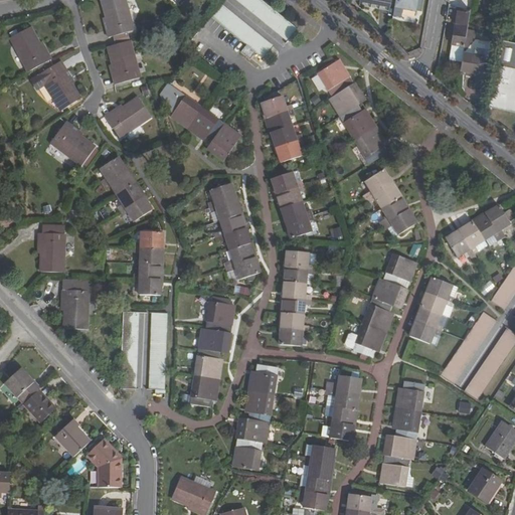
[(131,30),(122,0),(100,0),(109,29),(105,30),(107,36),(131,30)]
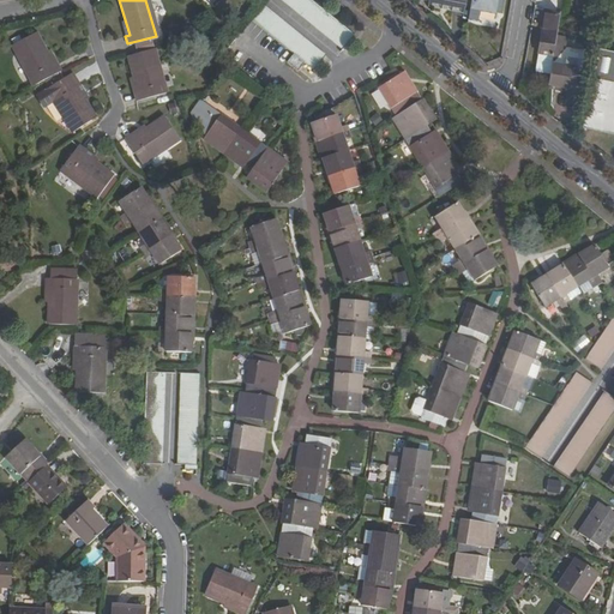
[(355,32),(314,0),(284,0),(344,46),(355,32)]
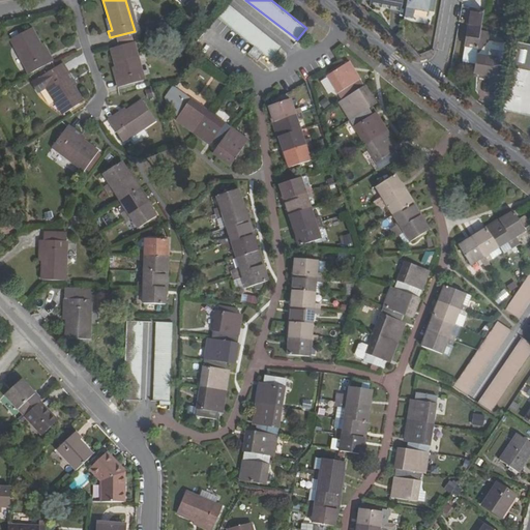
[(430,0),(406,0),(406,5),(429,9),(430,0)]
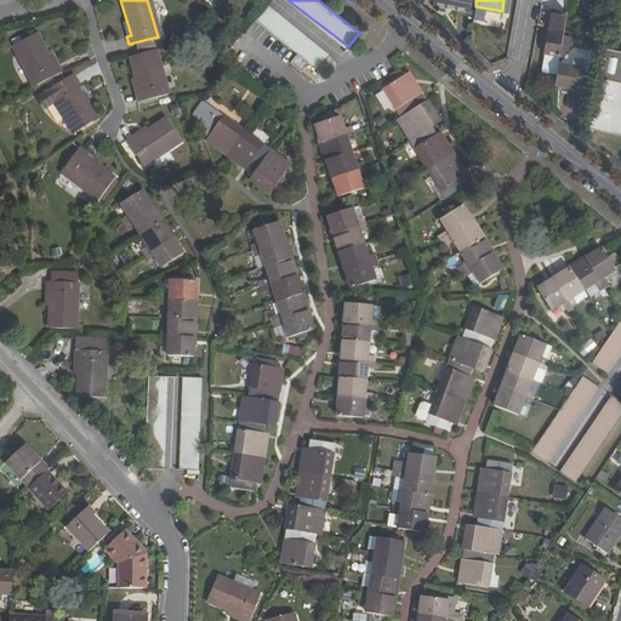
[(331,55),(266,3),(254,16),(301,53),(294,62),(306,70),(312,62),(324,73),(331,63),(326,60),(331,55)]
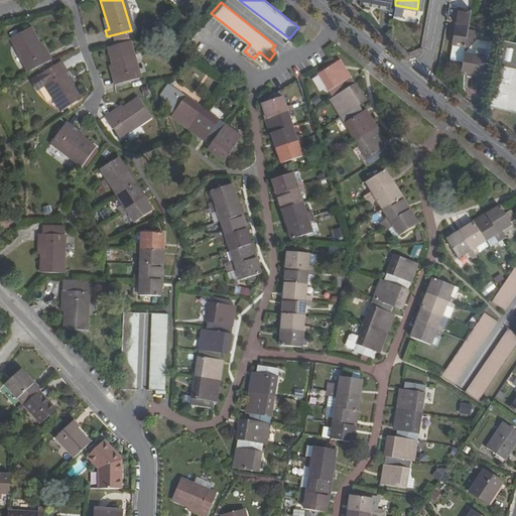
[(469,22),(471,8),(460,6),(457,23),(456,23),(449,55),(463,57),(469,22)]
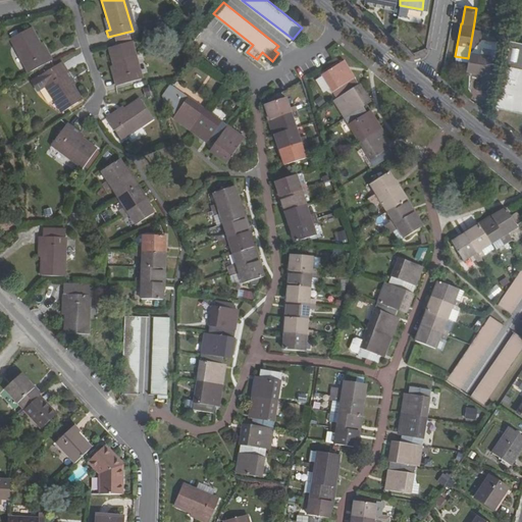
[(478,22),(474,22),(468,58),(466,68),(486,71),(489,54),(477,53),(481,29),(477,29),(478,22)]
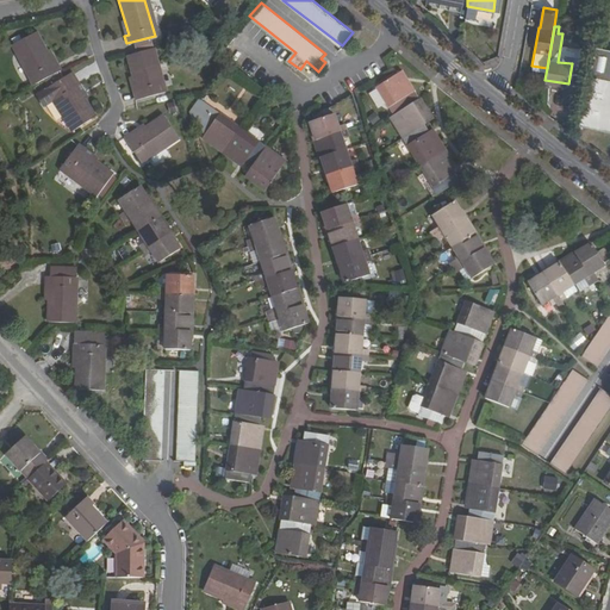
[(11,44),(32,83),(58,69),(54,61),(50,63),(32,32),(11,44)]
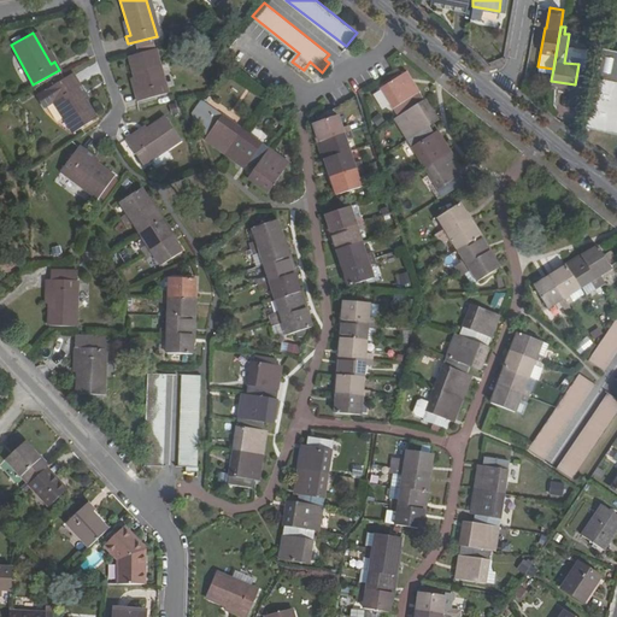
[(165,92),(153,48),(128,54),(139,90),(135,92),(136,99),(165,92)]
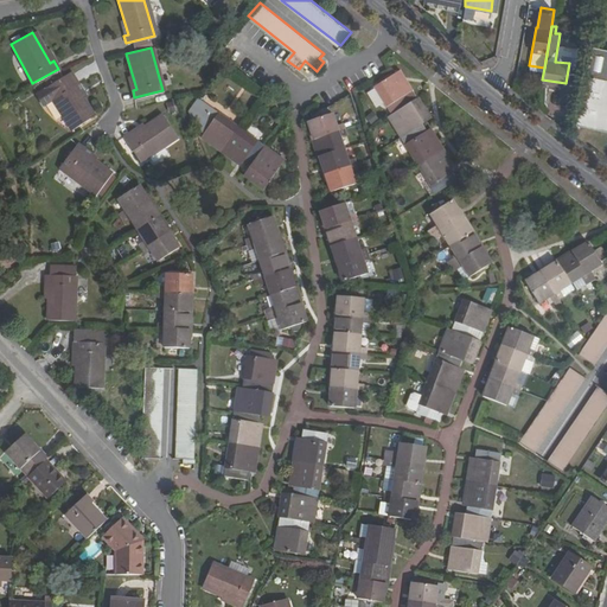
[(606,50),(592,48),(576,123),(606,131),(606,50)]
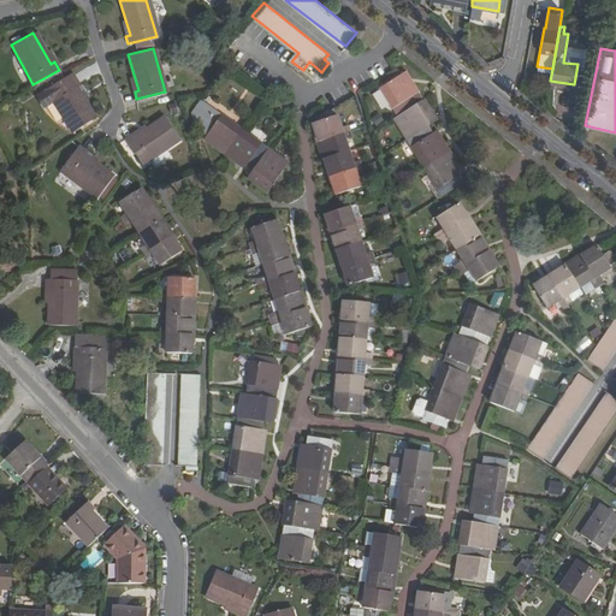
[(397,112),(394,116),(443,193),(463,179),(456,170),(461,166),(438,131),(433,134),(422,118),(431,113),(409,80),(406,82),(400,72),(379,84),(397,112)]
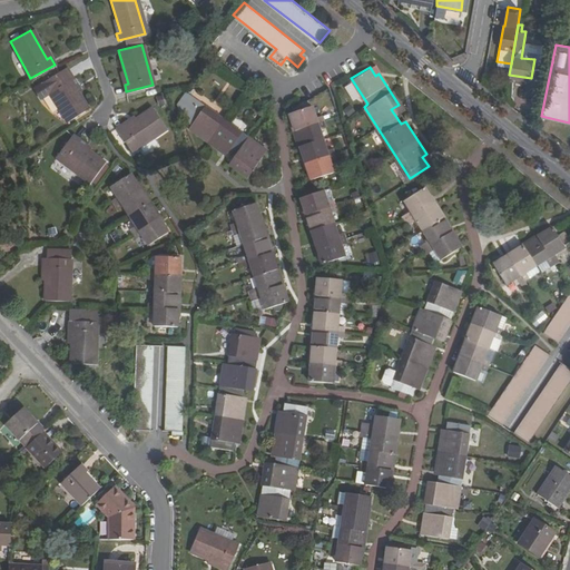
[(43,87),(66,121),(87,109),(69,80),(72,78),(68,71),(43,87)]
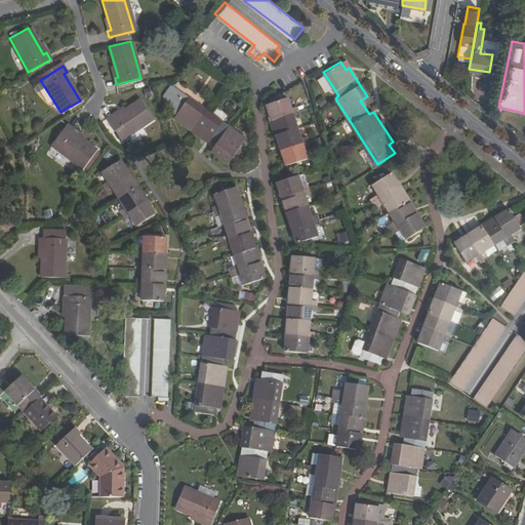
[(489,72),(469,69),(468,74),(488,77),(489,72)]
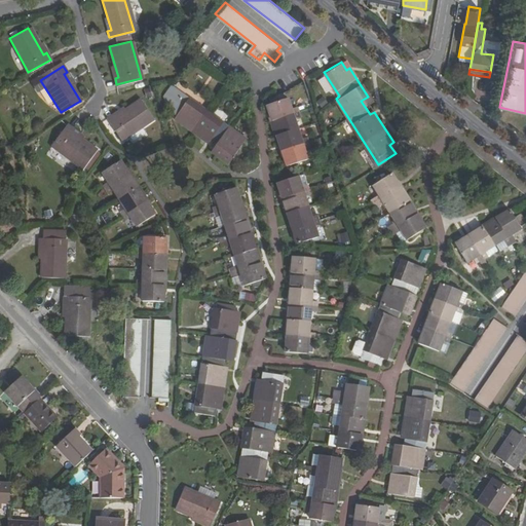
[(246,138),(170,83),(160,97),(174,107),(171,110),(179,115),(176,118),(205,140),(209,136),(221,145),(216,151),(229,160),(246,138)]
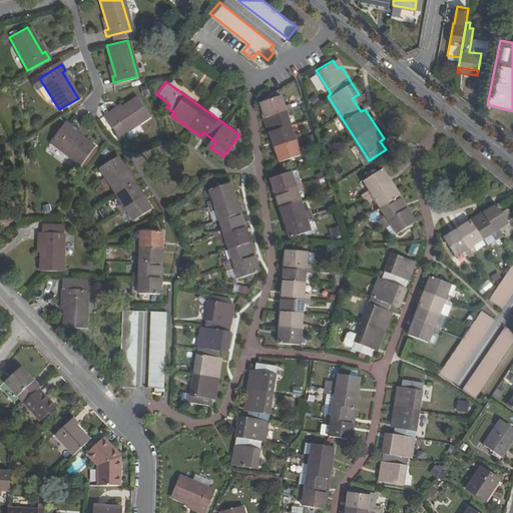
[(44,87),(38,90),(46,104),(51,101),(44,87)]
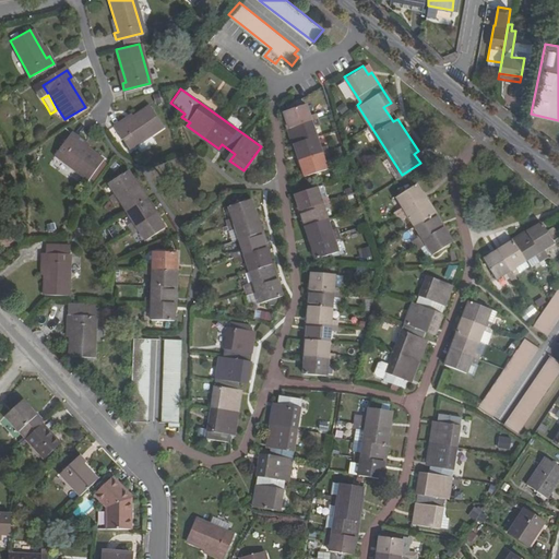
[(305,103),(283,110),(305,174),(326,167),(323,156),(329,154),(325,144),(320,146),(312,123),(318,122),(314,113),(308,114),(305,103)]
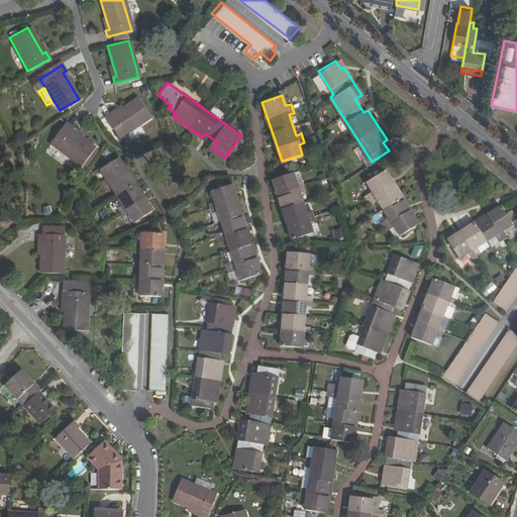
[(104,115),(117,136),(149,116),(137,97),(112,114),(110,111),(104,115)]
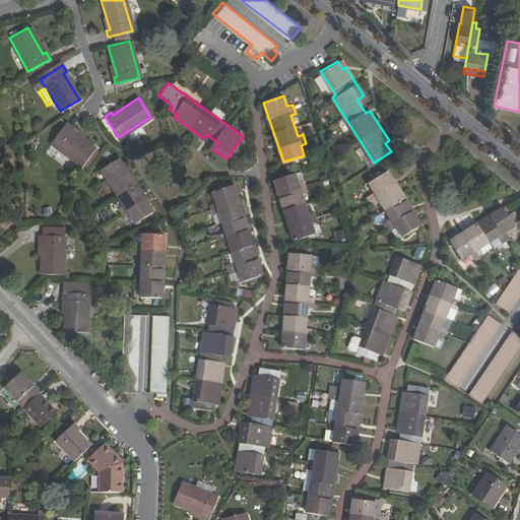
[(67,123),(52,143),(82,166),(95,148),(70,130),(72,127),(67,123)]
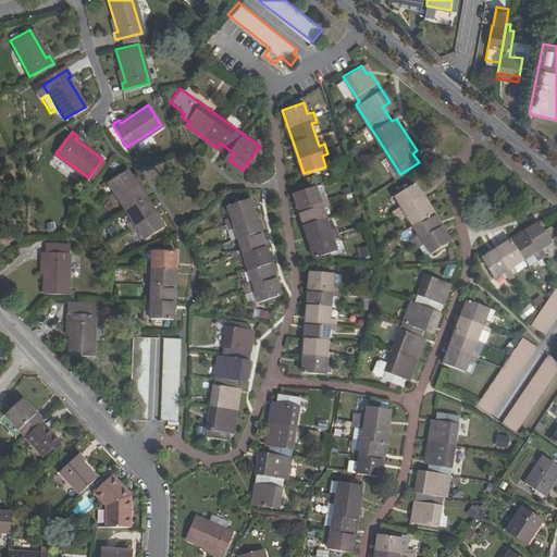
[(144,239),(163,226),(126,170),(107,182),(114,192),(109,195),(115,205),(120,201),(132,220),(127,223),(133,233),(137,230),(144,239)]
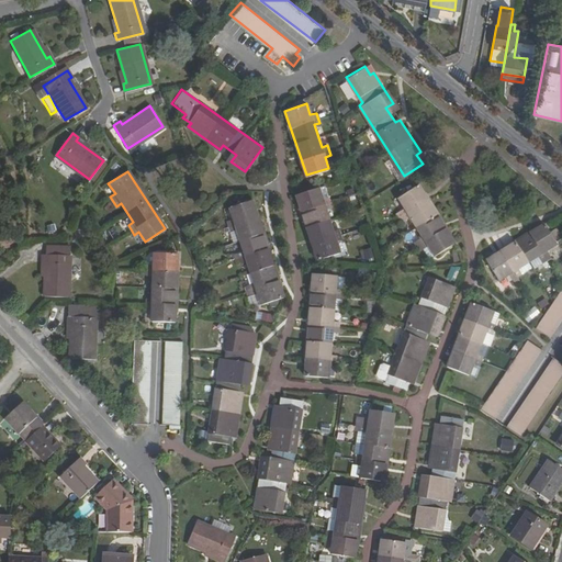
[(456,242),(418,184),(400,195),(406,204),(401,209),(406,217),(412,214),(425,234),(419,237),(425,247),(430,243),(437,253),(456,242)]
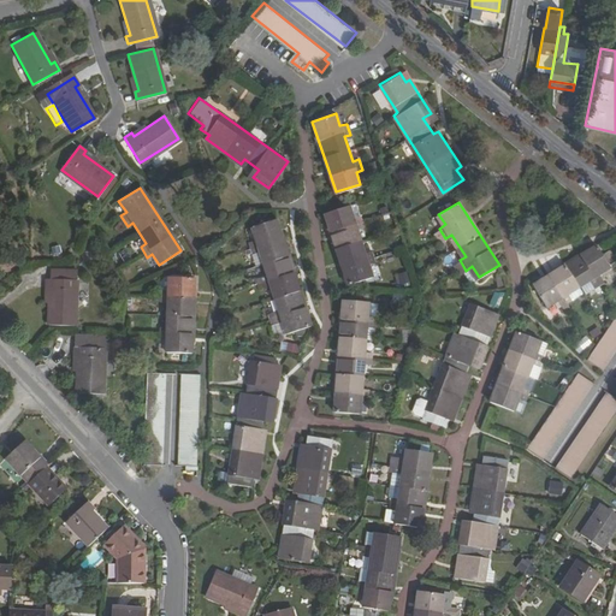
[(349,206),(326,213),(349,284),(373,276),(368,262),(375,260),(372,250),(365,253),(356,227),(363,225),(360,214),(353,217),(349,206)]
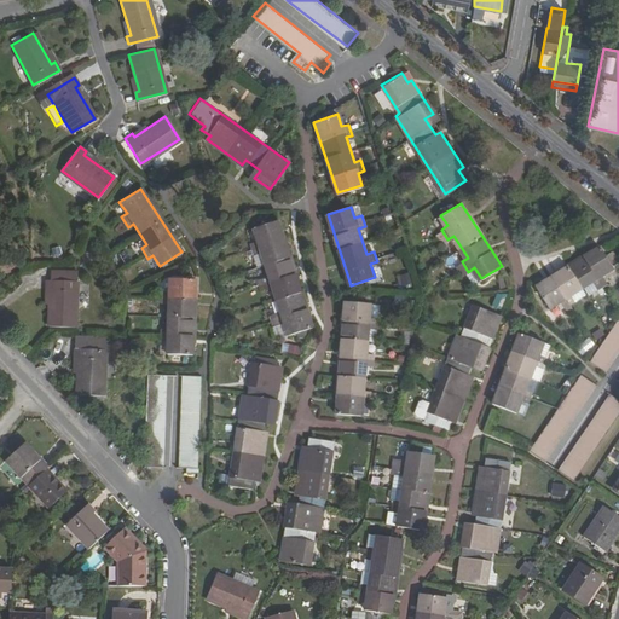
[(289,336),(313,328),(277,221),(253,229),(258,242),(250,244),(254,255),(261,253),(268,276),(262,278),(266,290),(272,289),(281,312),(273,314),(278,327),(285,324),(289,336)]
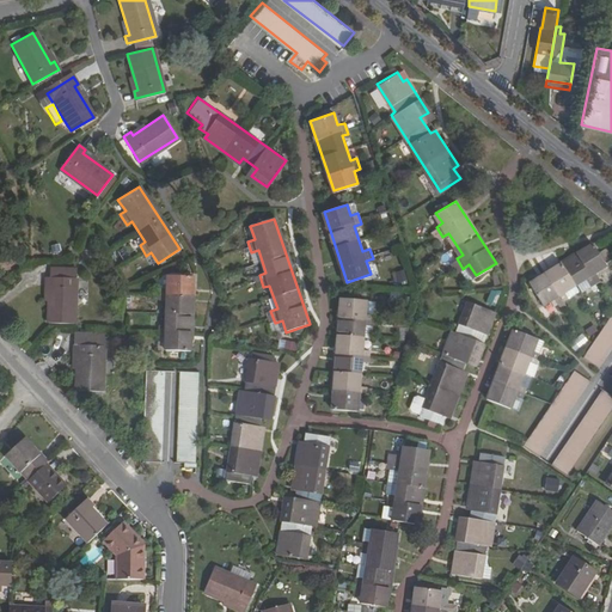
[(594,238),(532,279),(545,300),(556,293),(560,299),(569,293),(565,287),(587,273),(591,280),(600,274),(597,267),(609,259),(594,238)]
